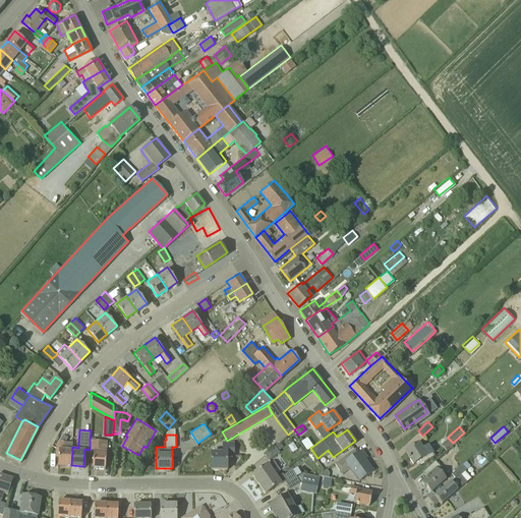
[(55,455),(58,456),(58,464),(71,465),(72,447),(73,441),(65,441),(59,438),(55,446),(55,455)]
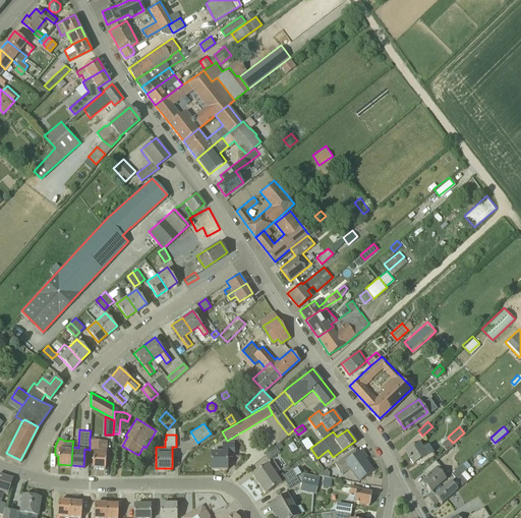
[(105,467),(107,440),(90,439),(90,450),(93,450),(92,467),(105,467)]
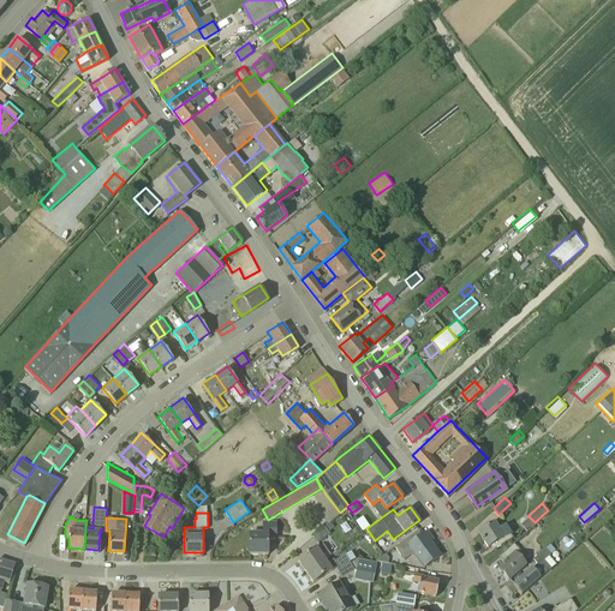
[(268,552),(268,537),(276,537),(276,520),(262,520),(262,531),(249,531),(249,552),(268,552)]
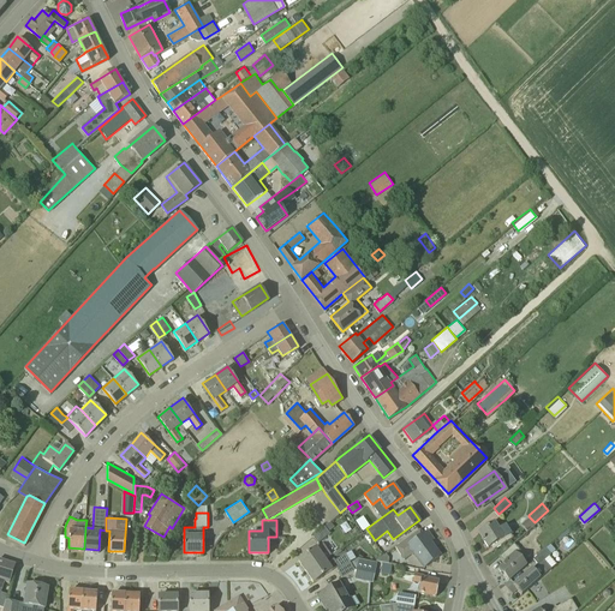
[(330,520),(324,525),(328,529),(334,525),(330,520)]
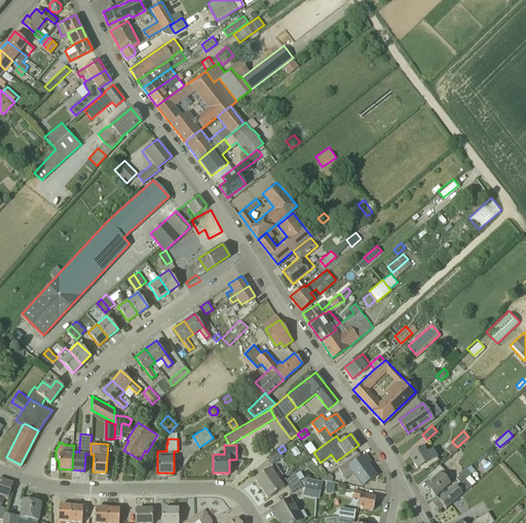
[(417,468),(421,464),(423,468),(439,458),(437,454),(431,447),(426,451),(422,445),(409,454),(412,460),(413,462),(413,461),(417,468)]
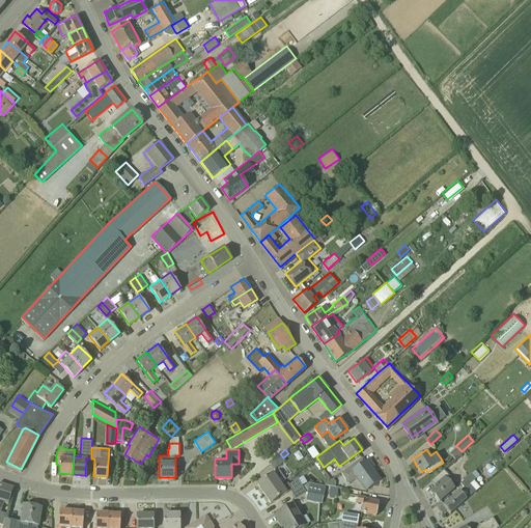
[(280,453),(270,462),(275,467),(284,459),(283,457),(280,453)]
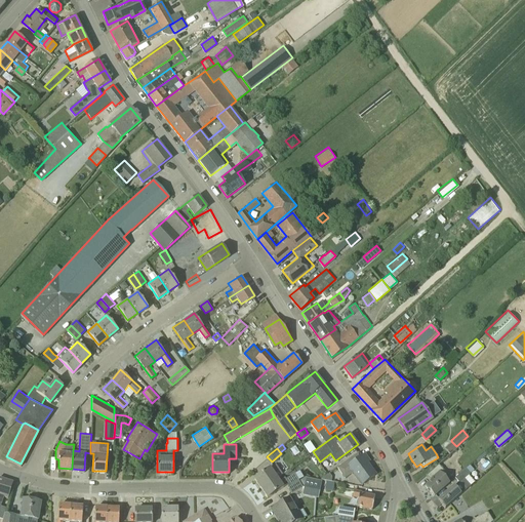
[(358,450),(336,466),(345,478),(352,472),(360,483),(374,473),(366,460),(369,458),(364,452),(361,454),(358,450)]
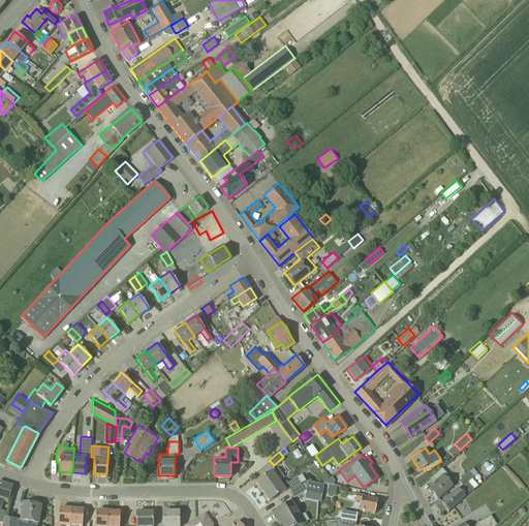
[(449,473),(441,465),(432,473),(436,478),(433,481),(434,483),(428,488),(437,498),(453,484),(445,476),(449,473)]
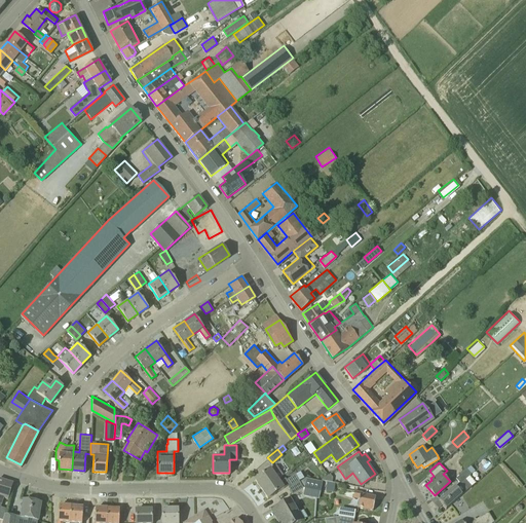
[(283,473),(280,470),(276,463),(255,478),(261,488),(277,476),(283,473)]
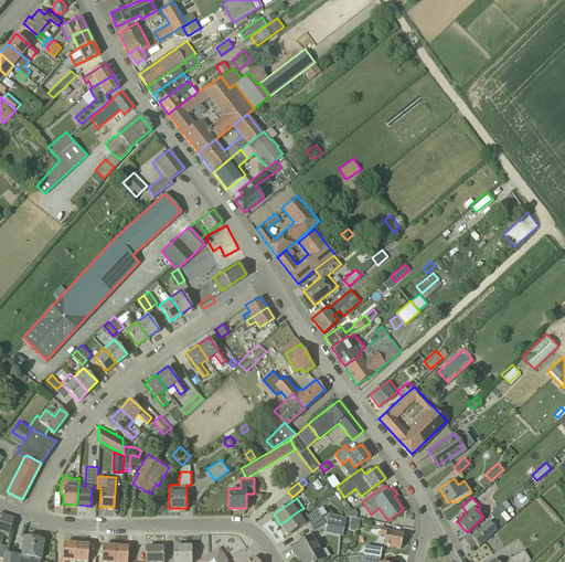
[(309,519),(310,521),(308,522),(313,530),(326,522),(324,520),(317,507),(306,515),(305,512),(300,516),(298,511),(280,525),(287,534),(309,519)]
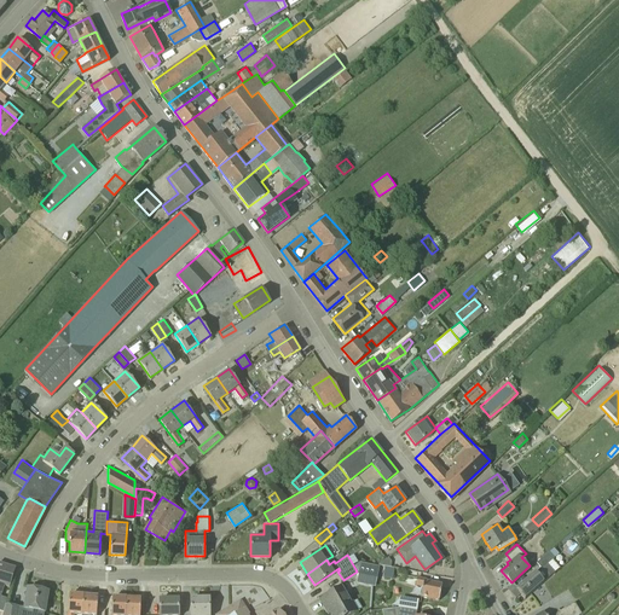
[(388,555),(379,562),(380,563),(391,564),(392,560),(388,555)]
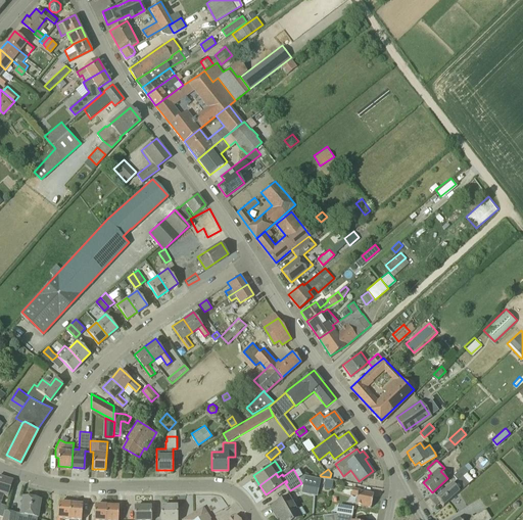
[(300,481),(315,483),(317,475),(303,473),(302,475),(301,475),(300,481)]
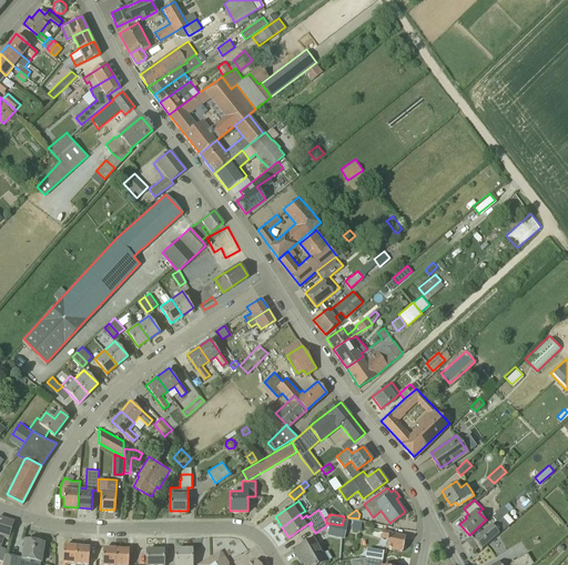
[(0,558),(4,561),(6,553),(8,548),(0,545),(0,544),(3,535),(8,537),(13,520),(0,515),(0,558)]
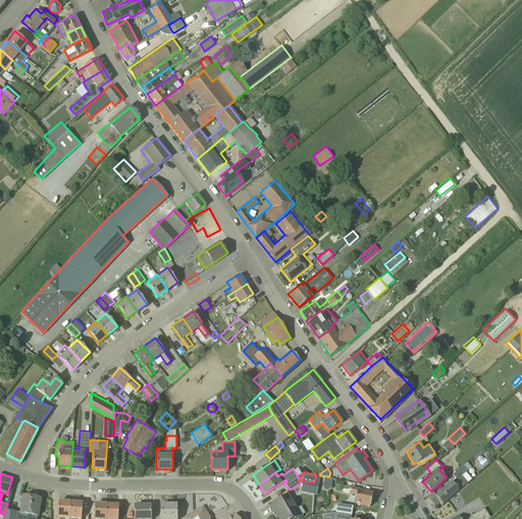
[(332,477),(324,476),(323,485),(331,486),(332,477)]
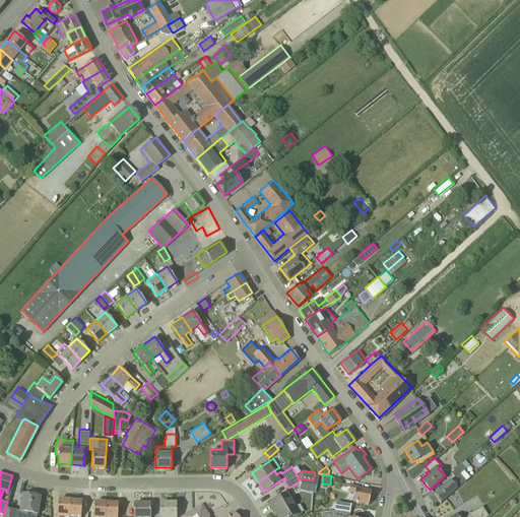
[(456,487),(449,479),(430,497),(433,501),(437,497),(440,501),(456,487)]
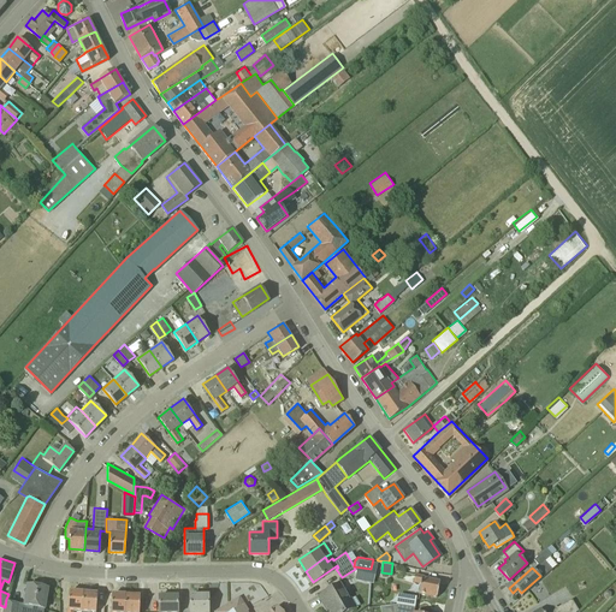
[(439,580),(424,576),(425,574),(415,571),(413,580),(420,581),(418,590),(436,594),(439,580)]
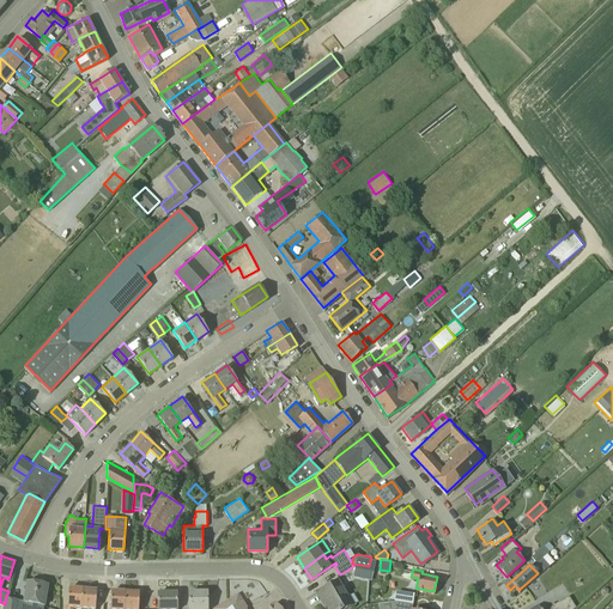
[(26,590),(24,602),(47,606),(50,584),(28,579),(28,583),(26,583),(26,584),(25,584),(24,585),(24,586),(24,588),(24,589),(25,589),(25,590),(26,590)]
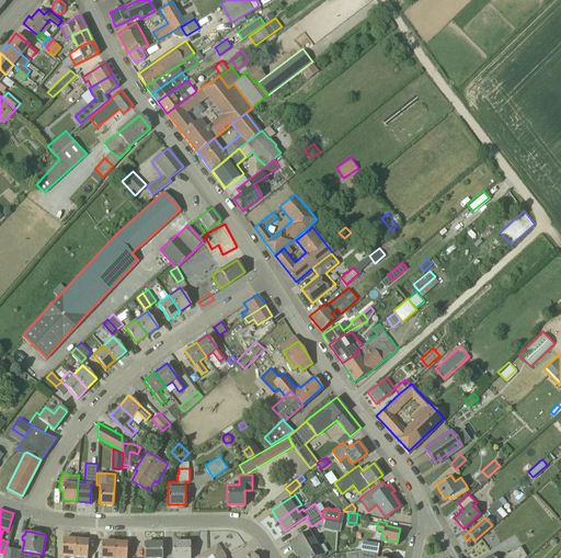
[(290,542),(296,551),(298,549),(302,557),(312,557),(323,551),(320,544),(318,545),(309,531),(290,542)]
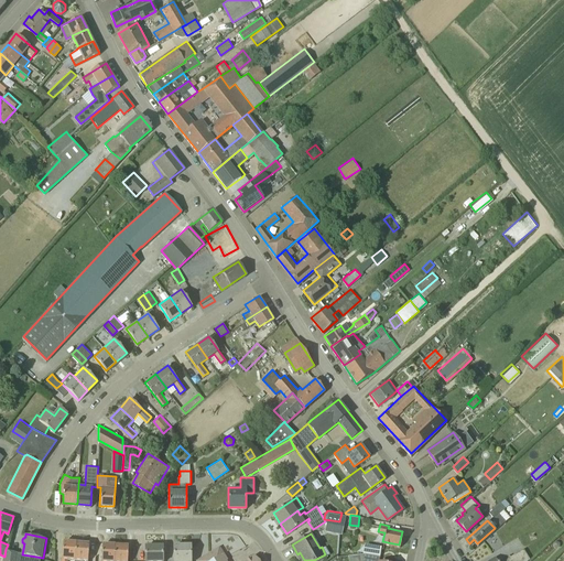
[(74,559),(76,541),(63,540),(61,560),(67,560),(67,559),(74,559)]
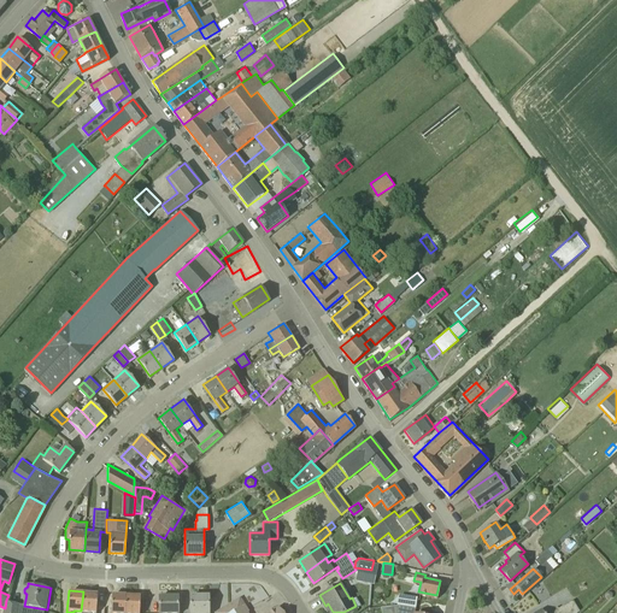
[(95,612),(98,593),(83,591),(81,611),(83,611),(83,612),(95,612)]
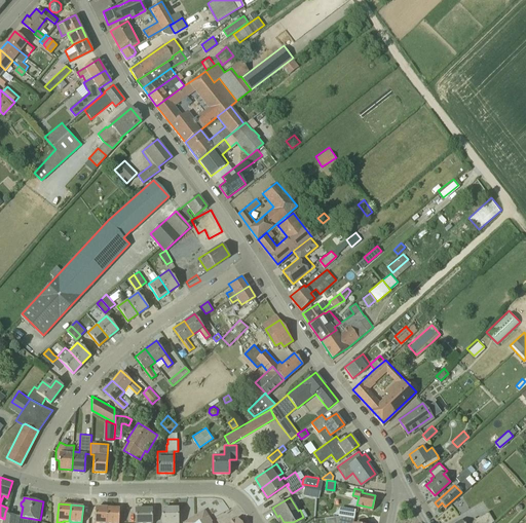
[(106,522),(107,507),(95,507),(94,522),(106,522)]
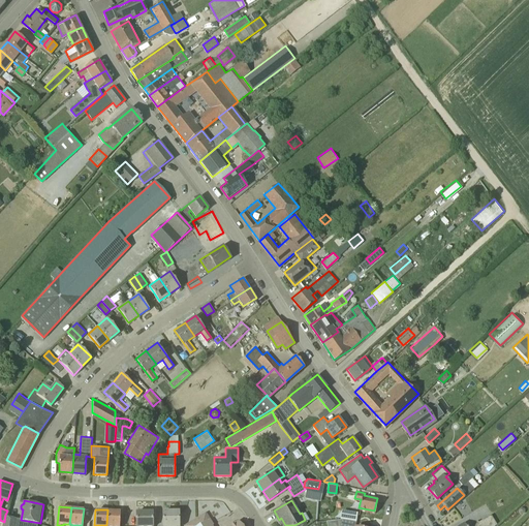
[(129,525),(119,525),(120,511),(107,509),(106,525),(129,525)]
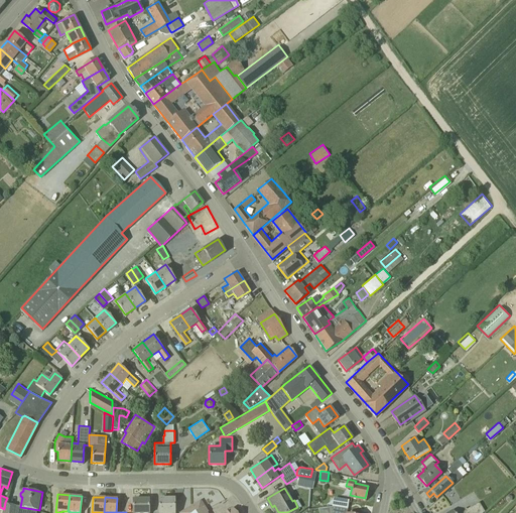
[(334,505),(348,507),(349,499),(334,497),(332,505),(334,505)]
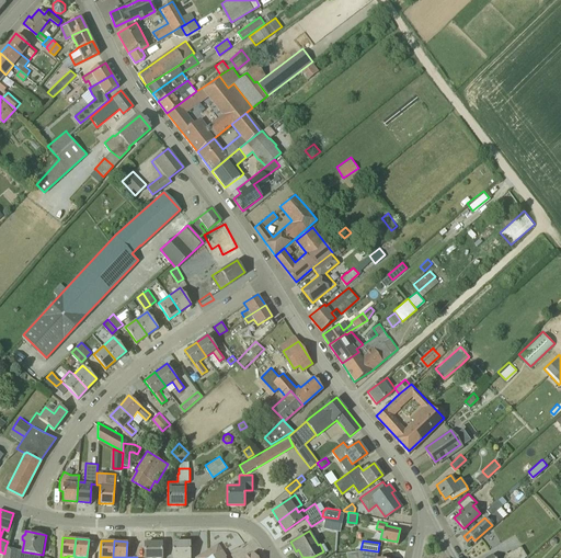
[(137,557),(161,557),(161,542),(145,542),(145,557),(137,557)]
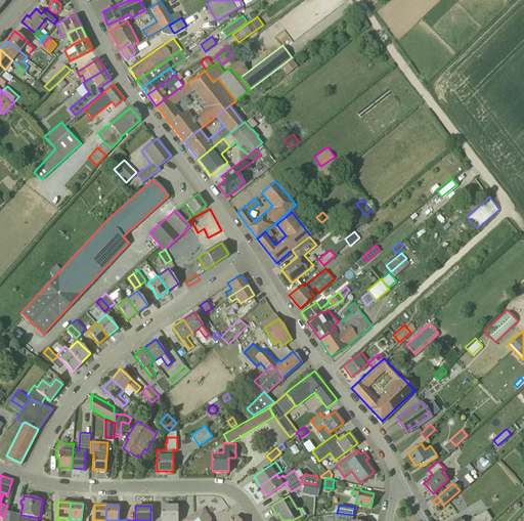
[(161,520),(177,520),(177,506),(162,506),(161,520)]
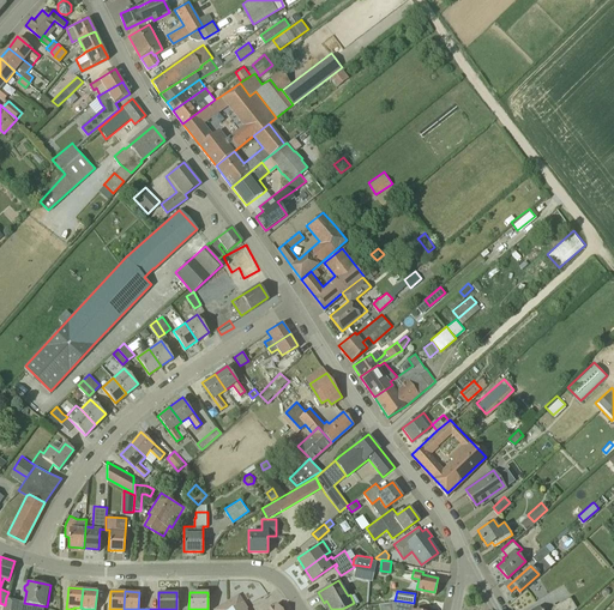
[(215,608),(216,609),(241,609),(245,608),(242,605),(245,604),(239,593),(238,593),(215,608)]
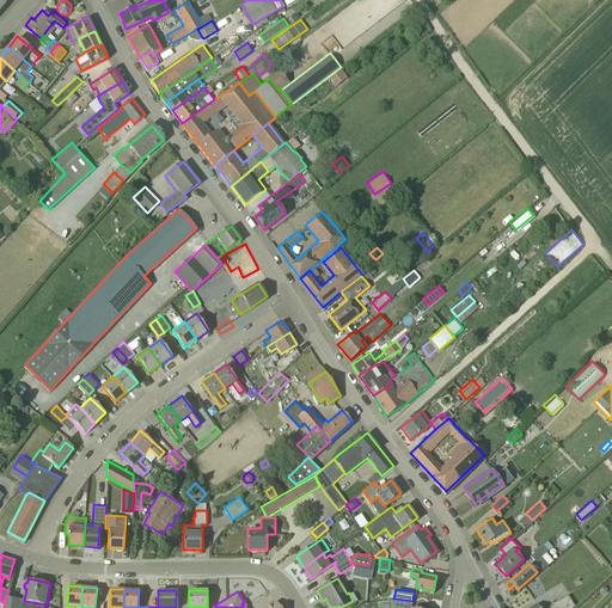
[(539,607),(537,603),(528,607),(570,607),(571,607),(575,605),(568,593),(554,601),(552,600),(539,607)]
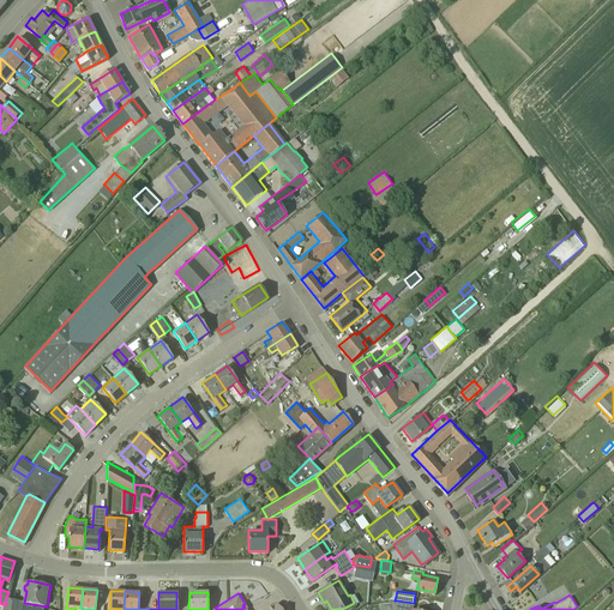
[(17,609),(19,599),(6,597),(5,605),(2,609),(17,609)]
